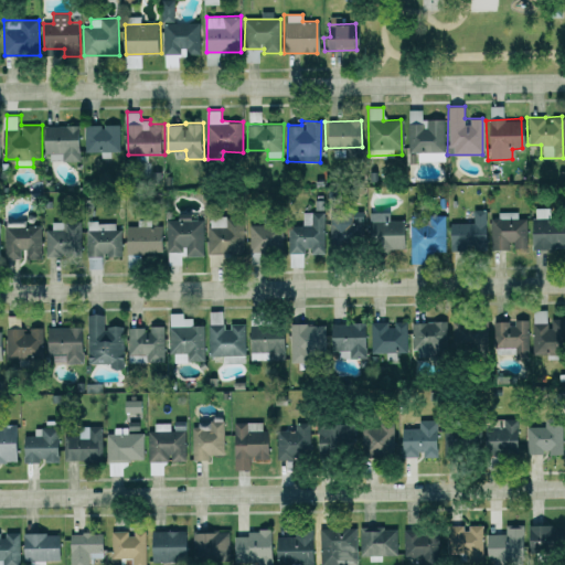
[(83,160),(82,125),(49,126),(49,161),(83,160)]
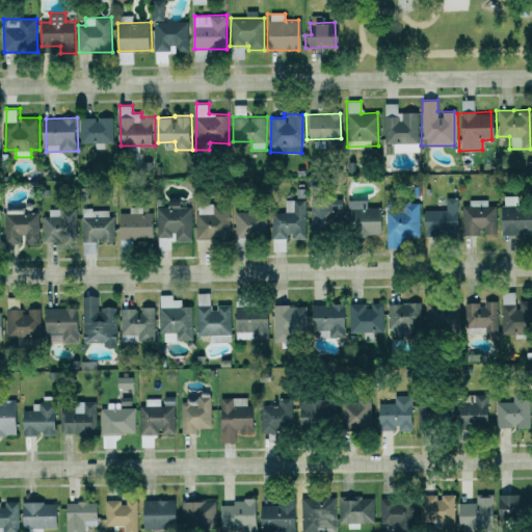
[(81,142),(114,142),(114,117),(81,117),(81,142)]
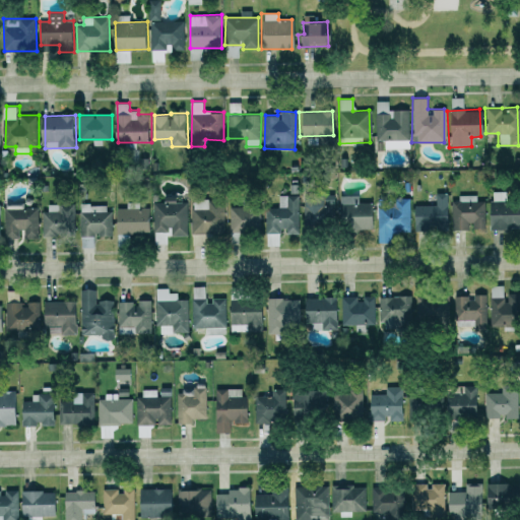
[(485,200),(486,229),(517,229),(516,201),(501,201),(501,192),(491,192),(491,200),(485,200)]
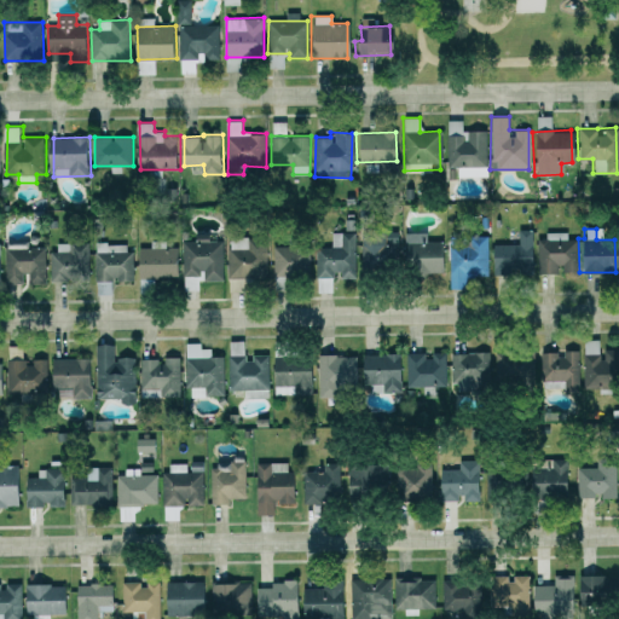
[(528,230),(515,230),(515,244),(490,244),(490,273),(528,273),(528,230)]
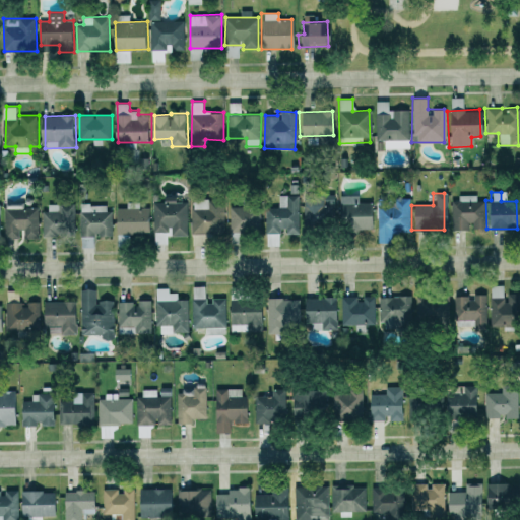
[(299,194),(279,195),(279,206),(266,207),(267,233),(285,232),(285,234),(300,233),(299,194)]
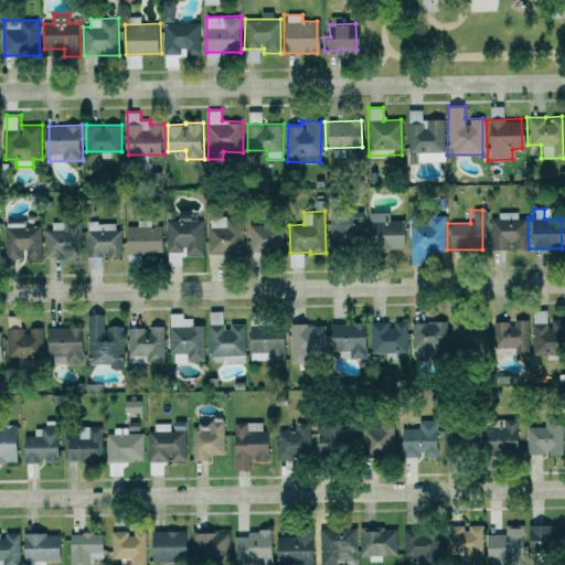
[(524,219),(515,219),(515,211),(496,212),(496,217),(488,219),(488,249),(509,249),(509,248),(524,247),(524,219)]
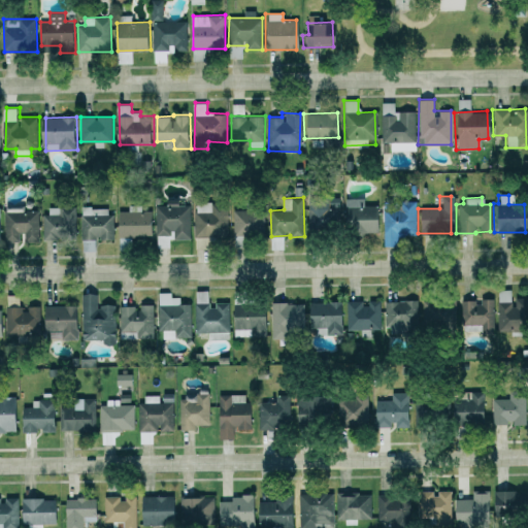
[(374,231),(373,205),(361,205),(361,198),(348,198),(348,231),(374,231)]
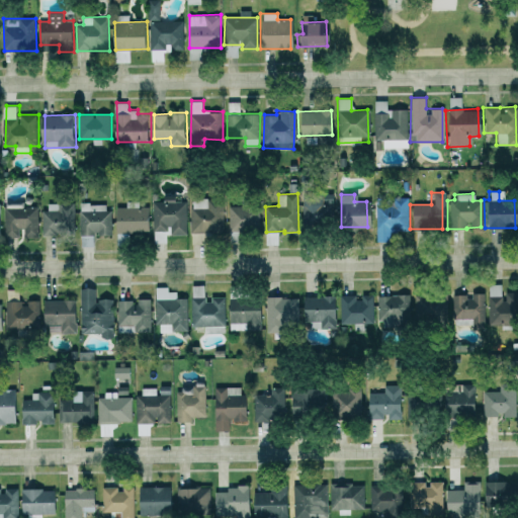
[(187,200),(177,200),(177,195),(166,196),(166,200),(153,201),(154,243),(168,243),(168,234),(187,234),(187,200)]
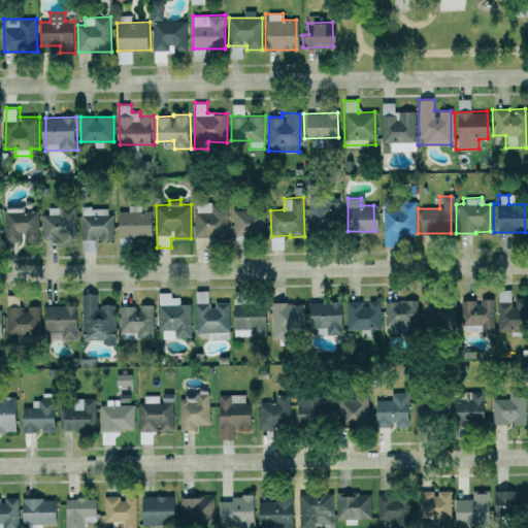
[(341,202),(309,200),(308,230),(340,231),(341,202)]
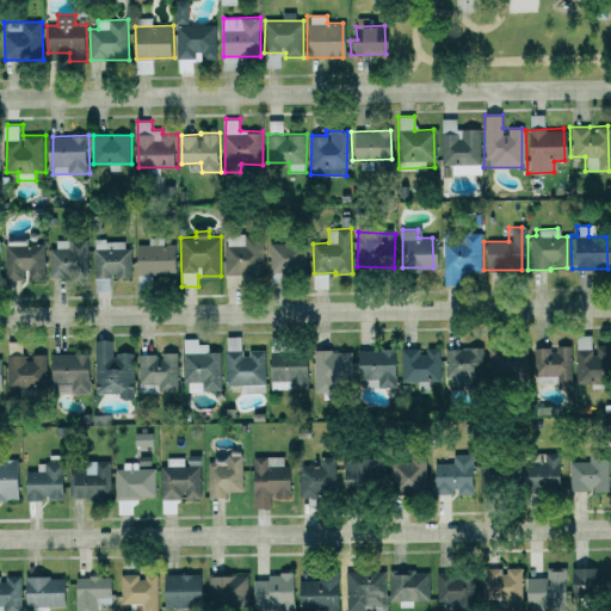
[(442,278),(480,277),(479,232),(440,233),(442,278)]
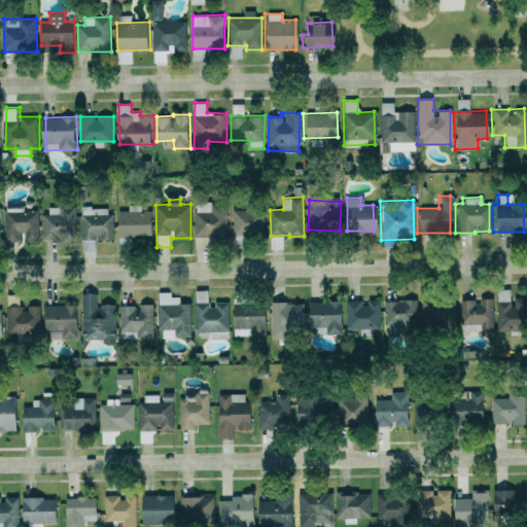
[(227,202),(196,202),(196,236),(229,235),(227,202)]
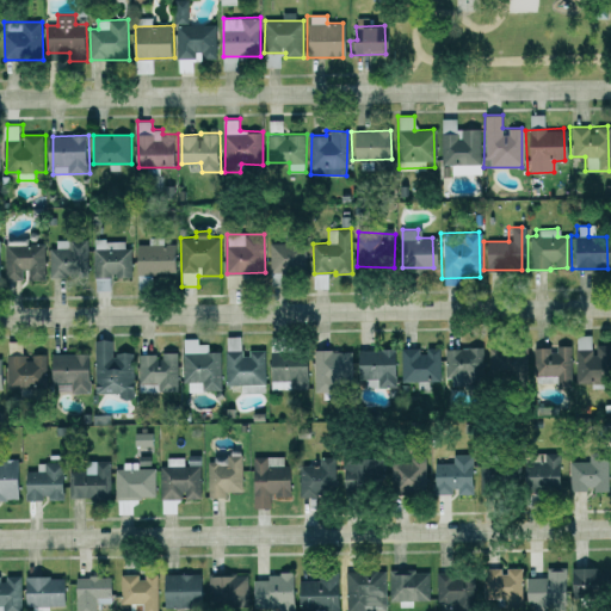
[(88,238),(67,239),(53,239),(54,278),(90,277),(88,238)]
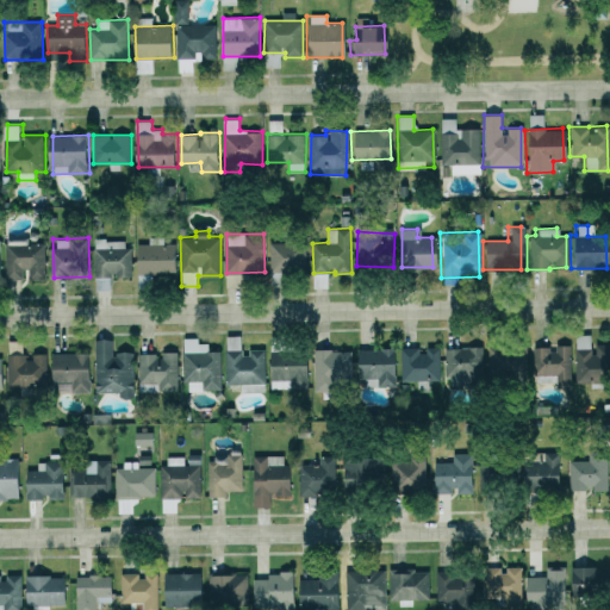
[(131,240),(94,240),(94,275),(131,277),(131,240)]
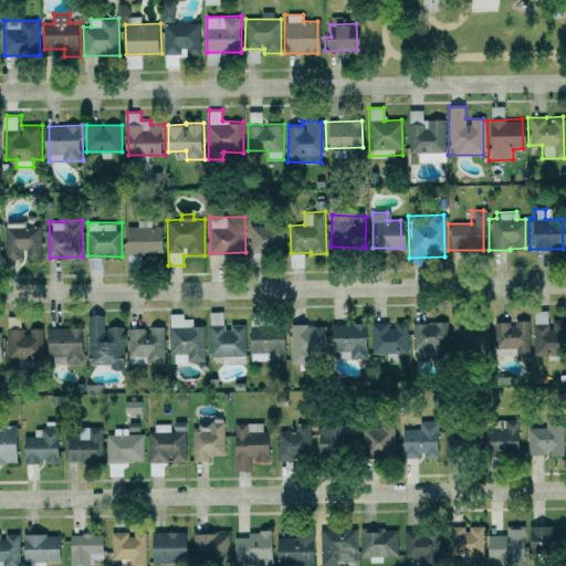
[(251,223),(251,252),(284,252),(283,222),(251,223)]
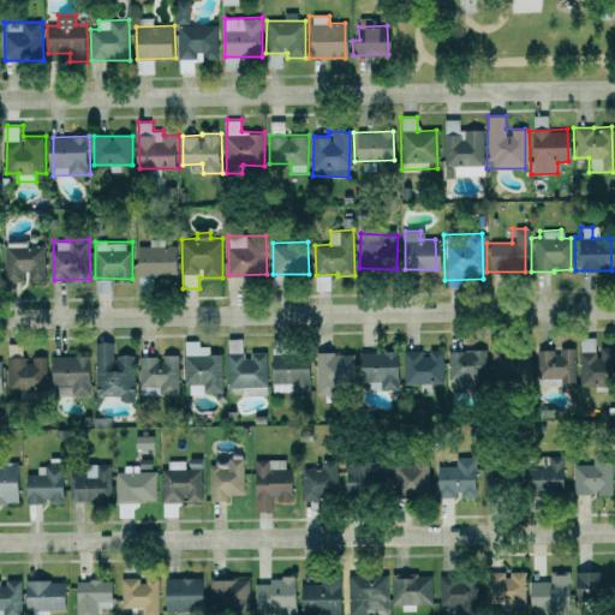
[(47,246),(7,245),(7,280),(28,281),(28,280),(46,280),(47,246)]
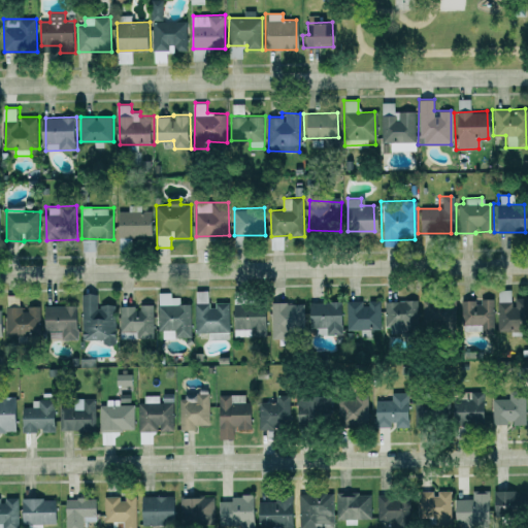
[(120,235),(153,236),(153,211),(120,210),(120,235)]
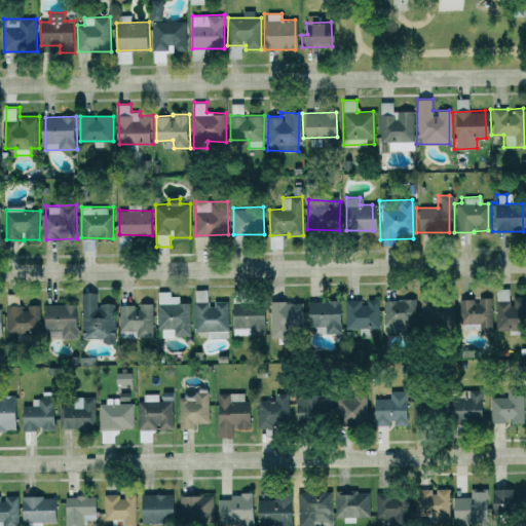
[(230,301),(212,301),(212,290),(196,289),(195,330),(211,331),(210,337),(230,337),(230,301)]
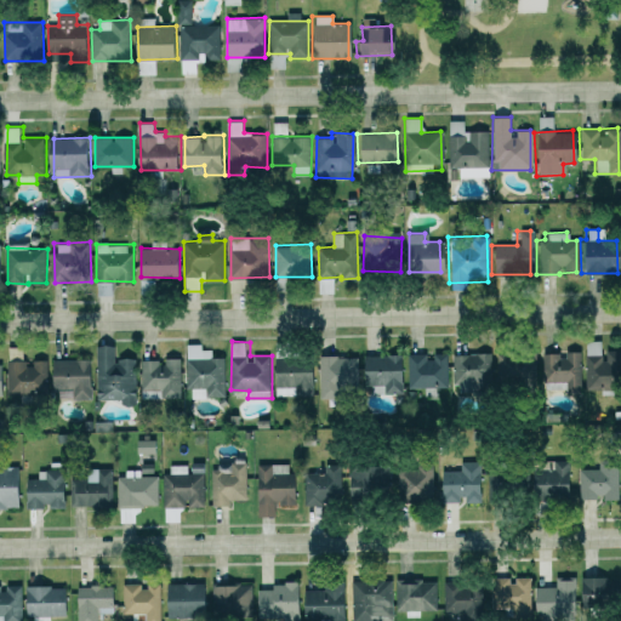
[(227,397),(227,357),(214,357),(214,348),(204,348),(204,343),(188,343),(188,388),(193,388),(193,398),(227,397)]
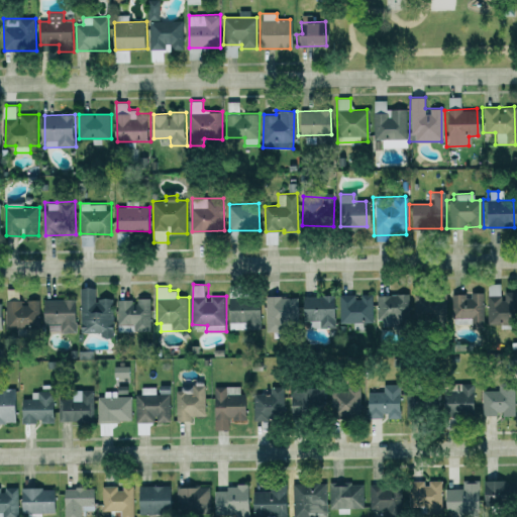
[(84,334),(114,333),(112,298),(92,299),(92,287),(81,288),(84,334)]
